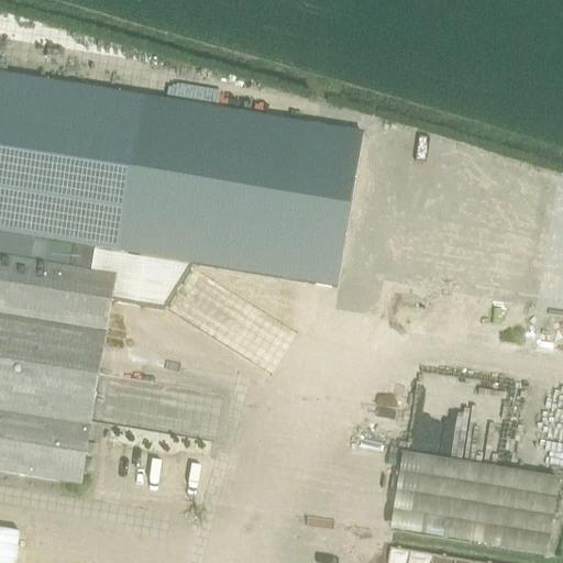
[(0,67),(0,228),(123,244),(144,87),(0,67)]
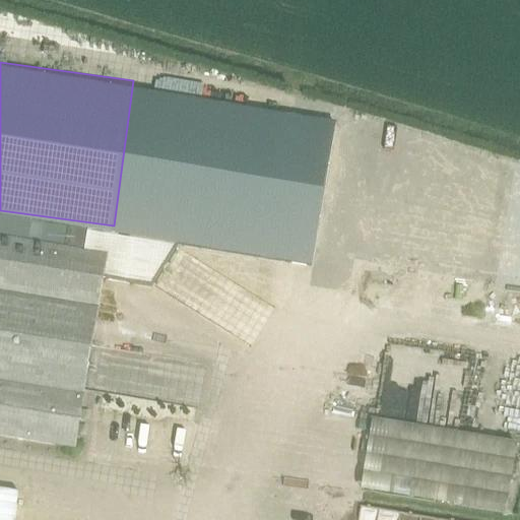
[(280,129),(282,101),(140,90),(138,126),(135,126),(132,166),(137,166),(139,150),(152,151),(152,150),(164,151),(161,171),(174,172),(174,164),(179,165),(181,138),(249,143),(250,127),(280,129)]
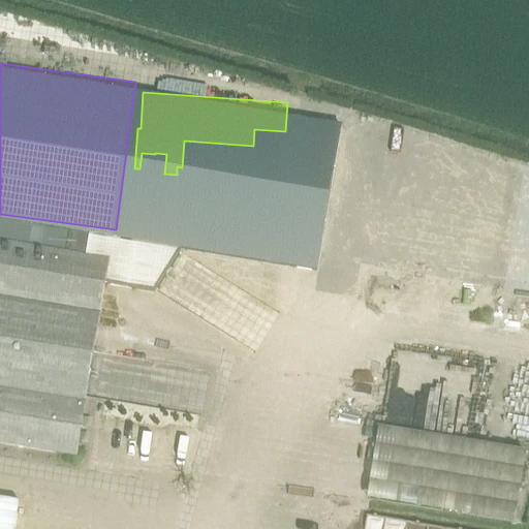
[(85,406),(109,262),(0,244),(0,445),(75,458),(85,406)]
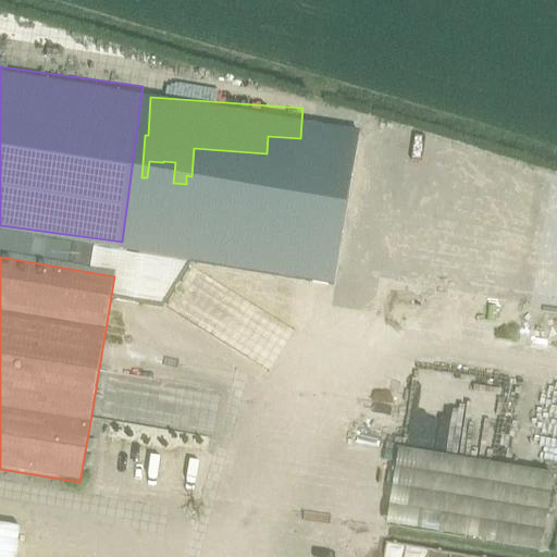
[(533,317),(533,324),(543,324),(544,292),(505,292),(505,316),(533,317)]
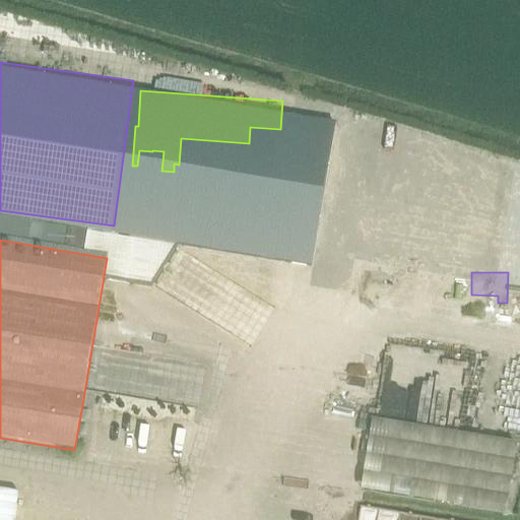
[(127,328),(125,337),(146,341),(147,332),(127,328)]
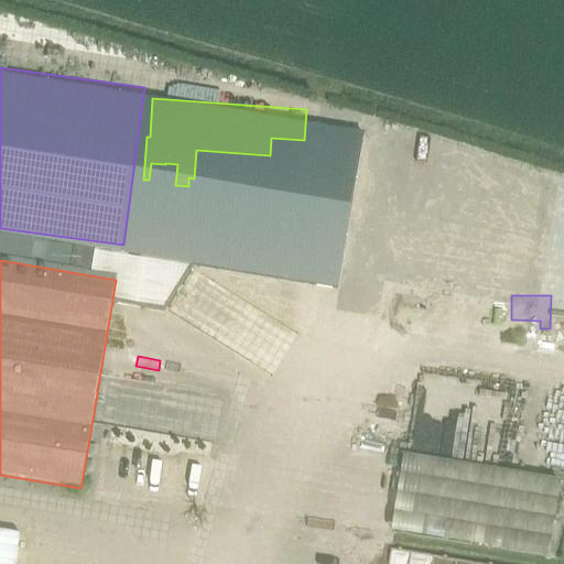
[(302,519),(313,520),(314,498),(303,498),(302,519)]
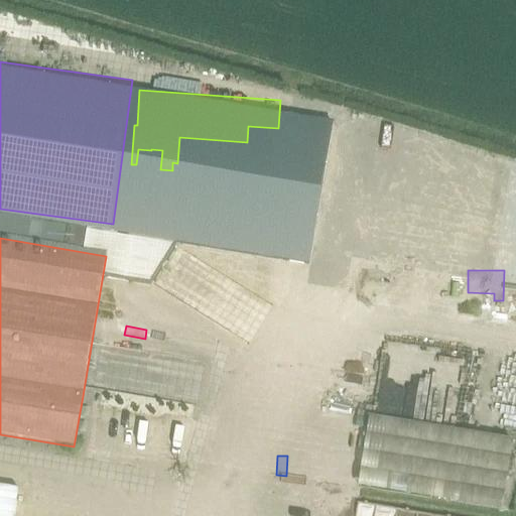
[(362,481),(378,483),(380,471),(364,468),(362,481)]
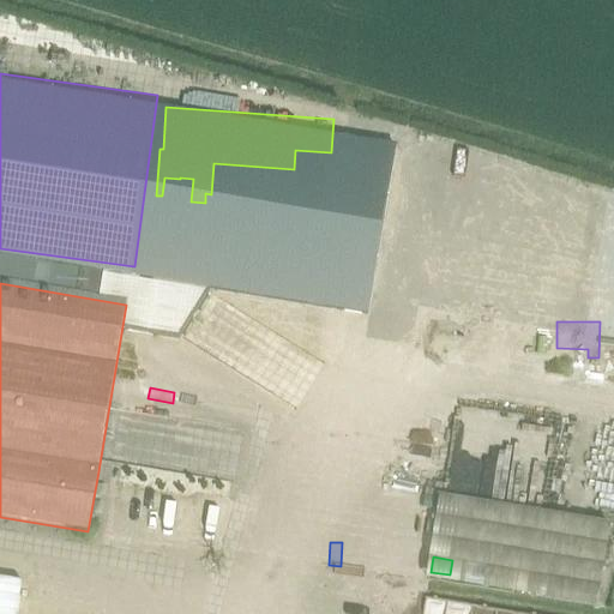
[(0,613),(14,613),(20,582),(0,578),(0,613)]
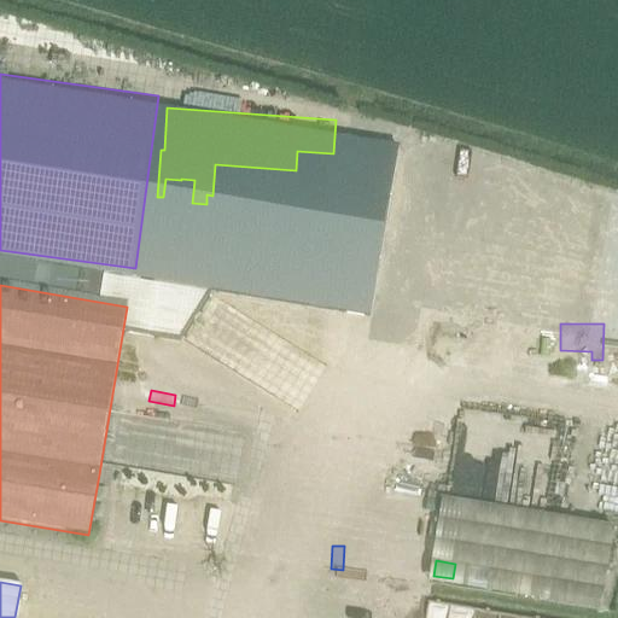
[(490,601),(487,617),(529,617),(531,610),(490,601)]
